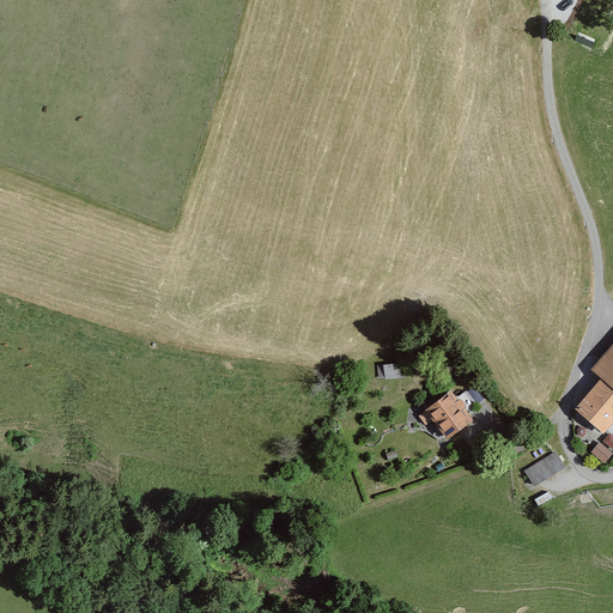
[(612,346),(592,371),(602,381),(576,411),(605,436),(612,426),(612,346)]
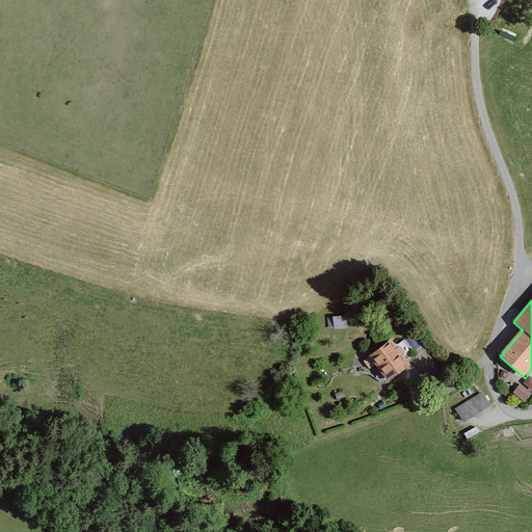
[(354,330),(352,317),(333,319),(335,333),(354,330)]
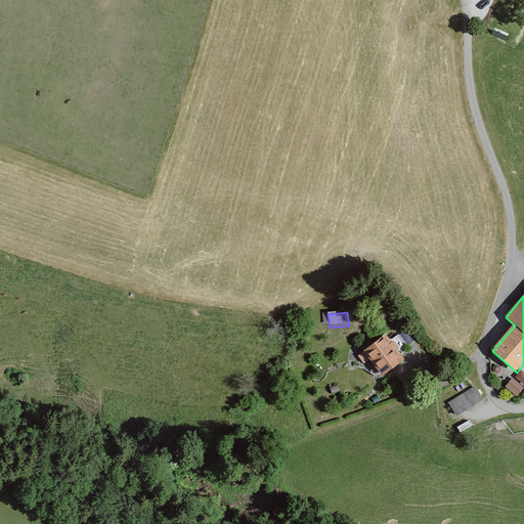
[(405,362),(386,336),(357,357),(364,367),(370,362),(383,379),(405,362)]
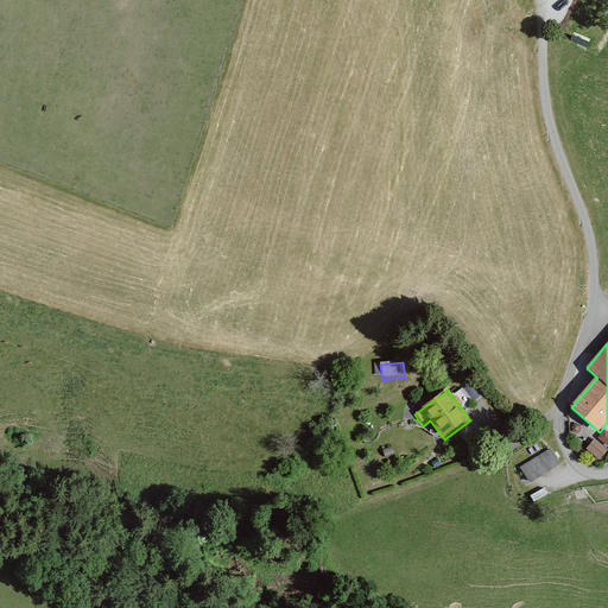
[(589,445),(602,456),(607,449),(607,426),(589,445)]
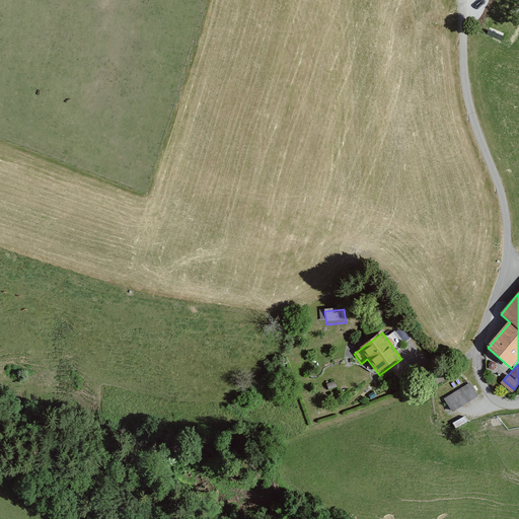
[(478,398),(469,384),(444,400),(453,415),(478,398)]
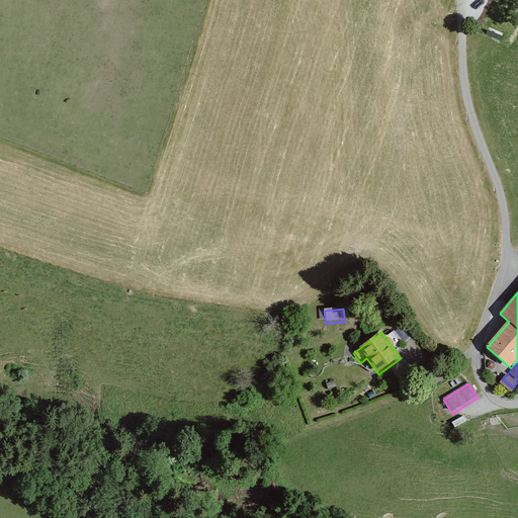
All buildings are outlined.
